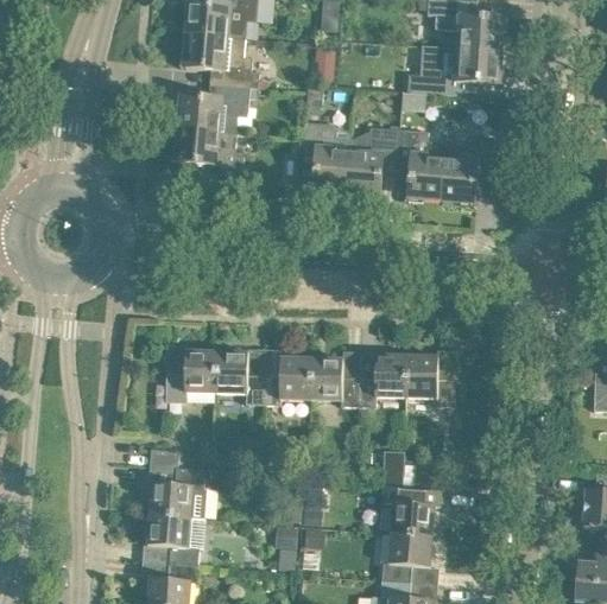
[(190,1),(188,35),(245,39),(247,20),(258,21),(259,0),(226,0),(226,5),(190,1)]
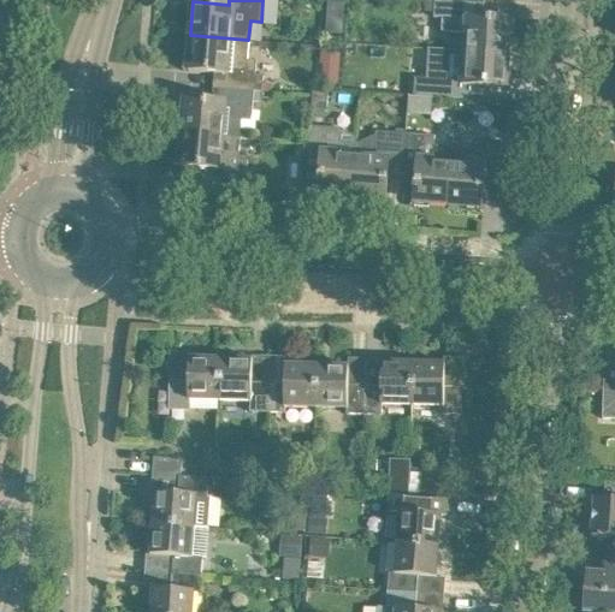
[(469,49),(506,52),(508,18),(472,16),(473,1),(457,0),(425,0),(424,9),(435,10),(435,13),(443,15),(442,28),(471,30),(469,49)]
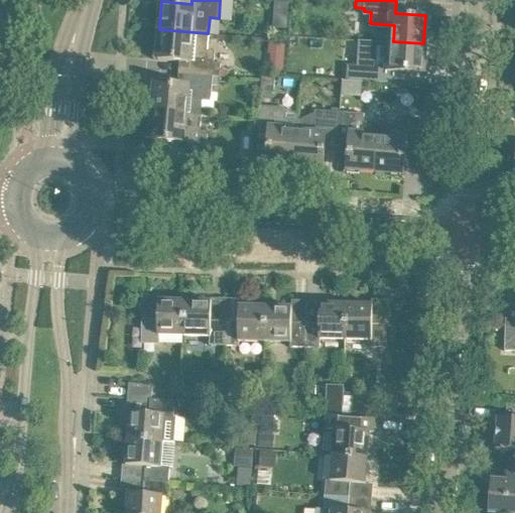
[(186,59),(185,72),(219,75),(221,75),(229,76),(230,69),(221,68),(222,61),(215,61),(216,49),(207,48),(208,33),(159,29),(156,57),(186,59)]
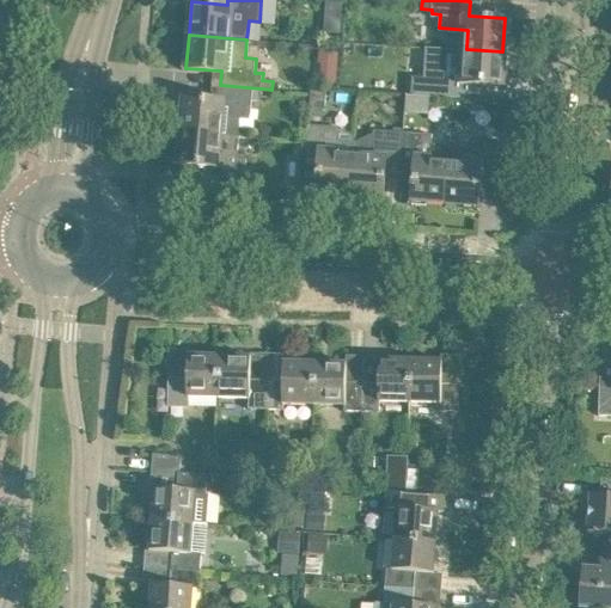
[(415,80),(414,93),(440,96),(464,97),(465,83),(486,84),(501,85),(502,51),(466,49),(427,47),(425,80),(415,80)]
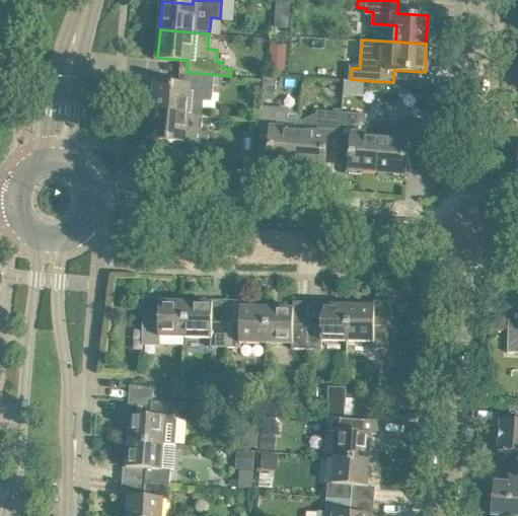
[(155,82),(153,111),(202,115),(202,114),(187,112),(188,98),(212,100),(213,83),(220,83),(220,75),(187,72),(186,84),(155,82)]
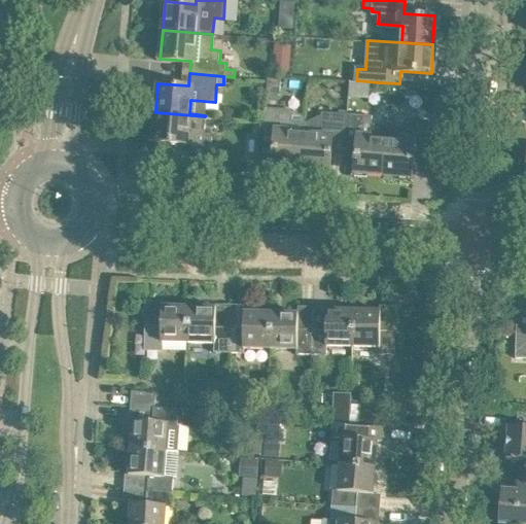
[(435,93),(432,123),(450,124),(452,94),(435,93)]
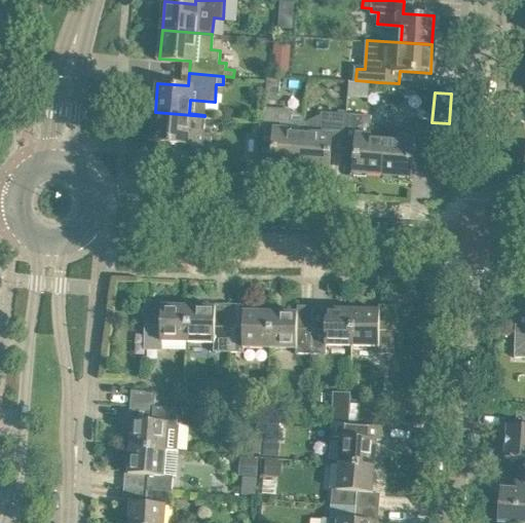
[(273,134),(271,158),(271,164),(300,166),(303,114),(290,108),(262,106),(260,133),(273,134)]
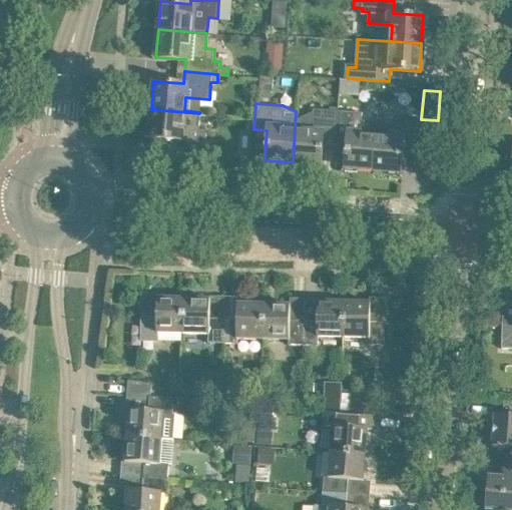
[(313,107),(313,110),(297,117),(297,111),(296,111),(293,162),(320,164),(323,134),(335,135),(337,109),(313,107)]
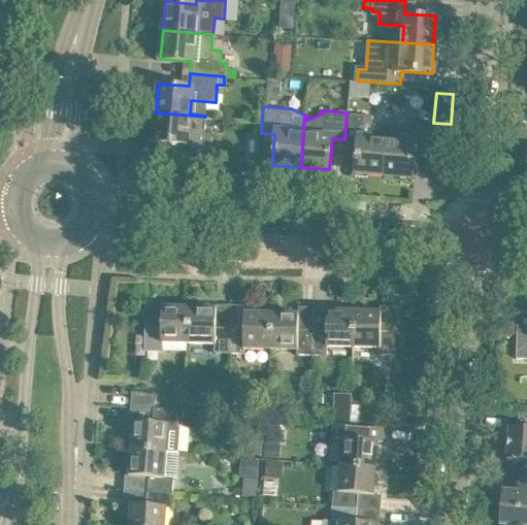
[(209,160),(211,139),(211,133),(204,132),(205,117),(156,112),(154,140),(184,143),(183,158),(209,160)]
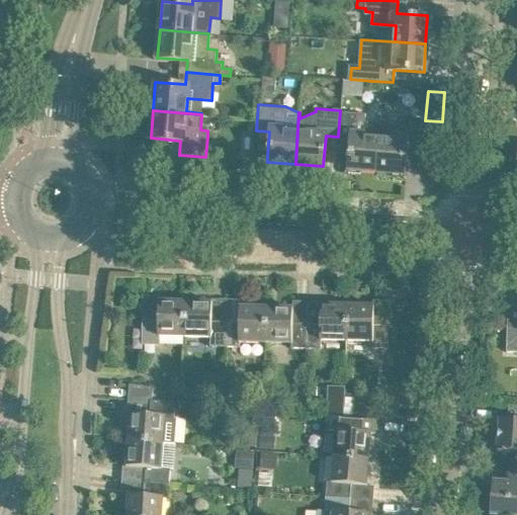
[(379,120),(365,120),(366,112),(340,110),(338,137),(350,138),(347,168),(375,170),(379,120)]
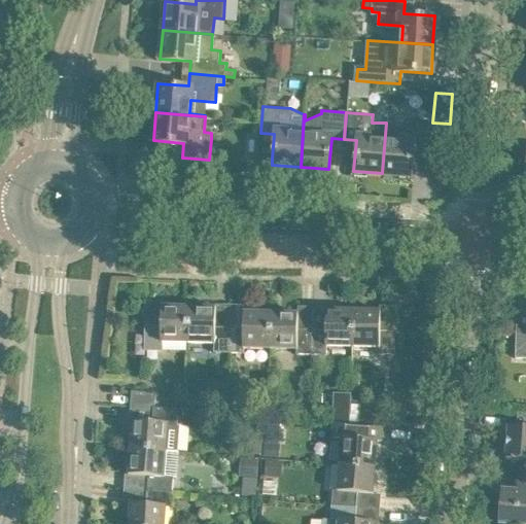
[(404,125),(386,123),(382,173),(411,175),(414,144),(426,145),(428,118),(404,117),(404,125)]
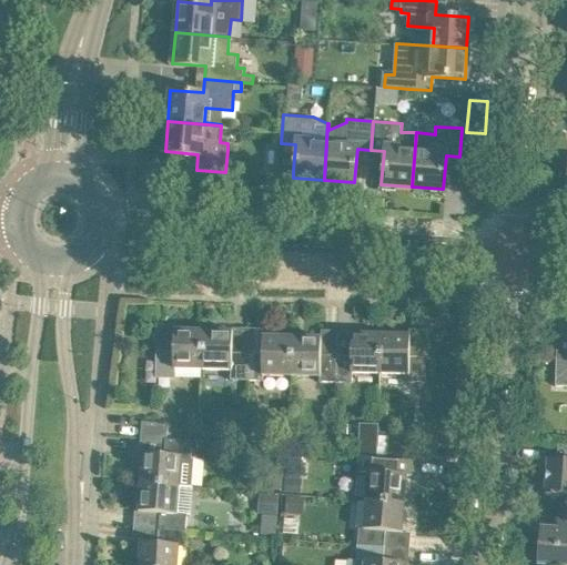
[(173,367),(201,367),(202,329),(174,329),(174,323),(155,322),(154,350),(157,350),(157,374),(173,375),(173,367)]
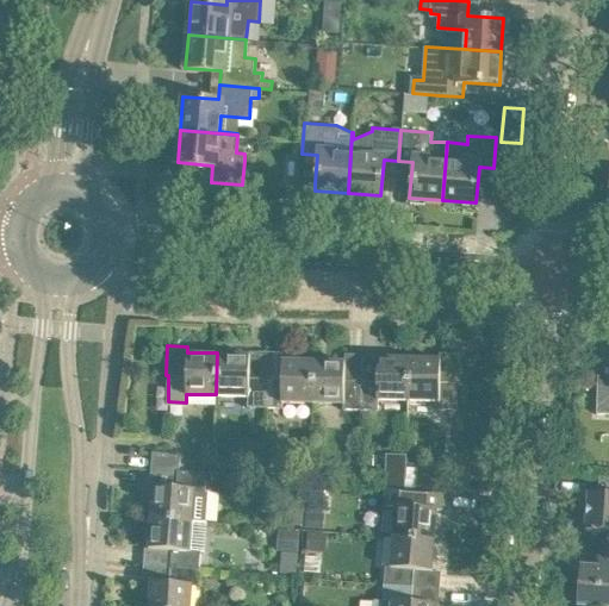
[(263,406),(265,350),(248,350),(248,354),(217,353),(216,394),(246,395),(246,406),(263,406)]
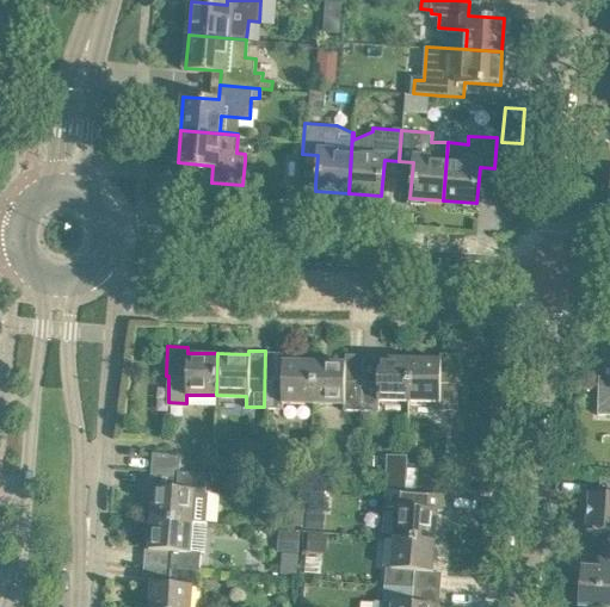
[(283,351),(265,351),(264,407),(282,407),(282,401),(312,402),(313,360),(282,360),(283,351)]
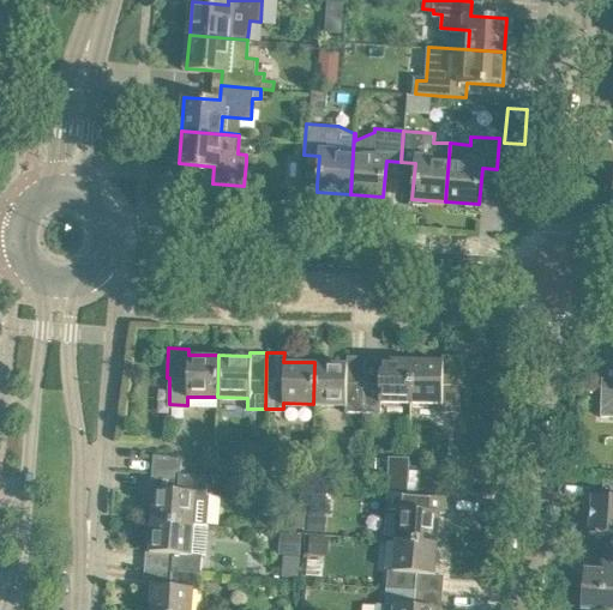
[(442,361),(410,360),(409,402),(440,402),(440,410),(458,411),(460,384),(462,384),(462,355),(442,354),(442,361)]
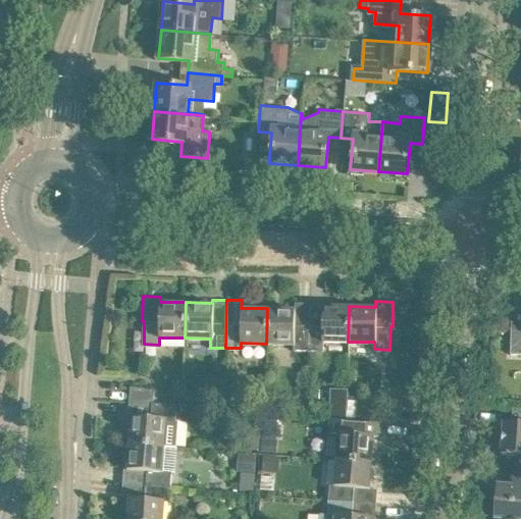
[(292,350),(307,350),(308,302),(294,302),(294,309),(267,308),(266,344),(292,344),(292,350)]
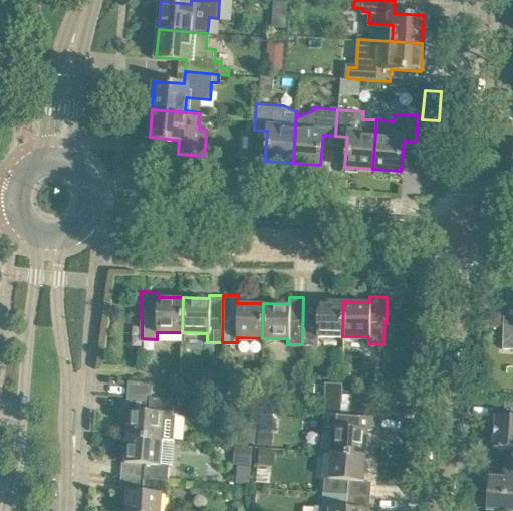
[(342,336),(343,301),(317,300),(317,297),(303,297),(302,344),(317,344),(317,335),(342,336)]
